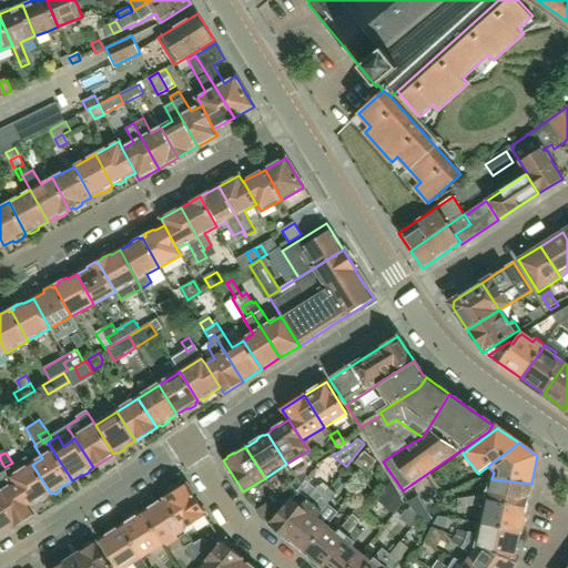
[(368,475),(378,464),(366,454),(356,465),(368,475)]
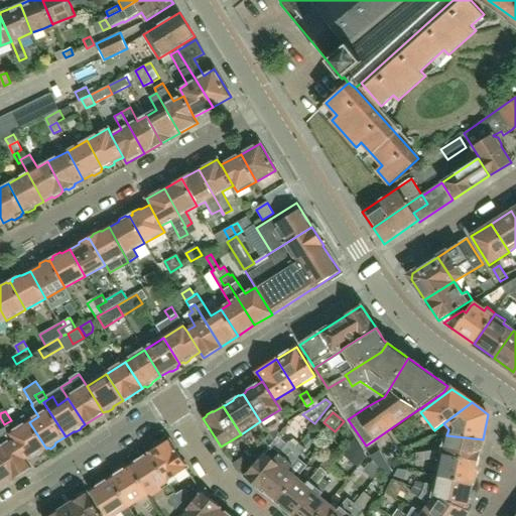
[(46,448),(29,422),(17,430),(13,424),(7,428),(10,434),(26,461),(35,456),(37,457),(42,454),(42,450),(46,448)]
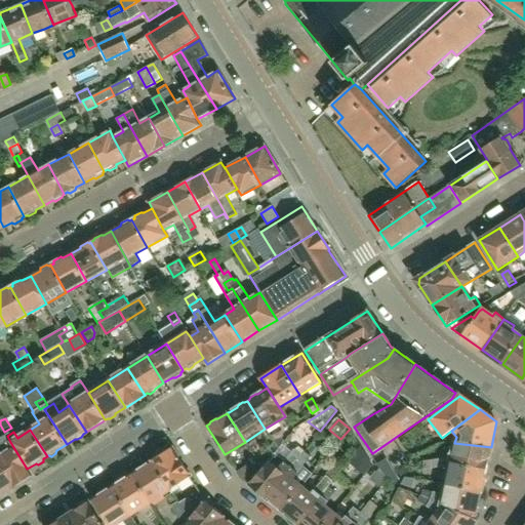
[(285,440),(282,435),(274,440),(279,447),(285,440)]
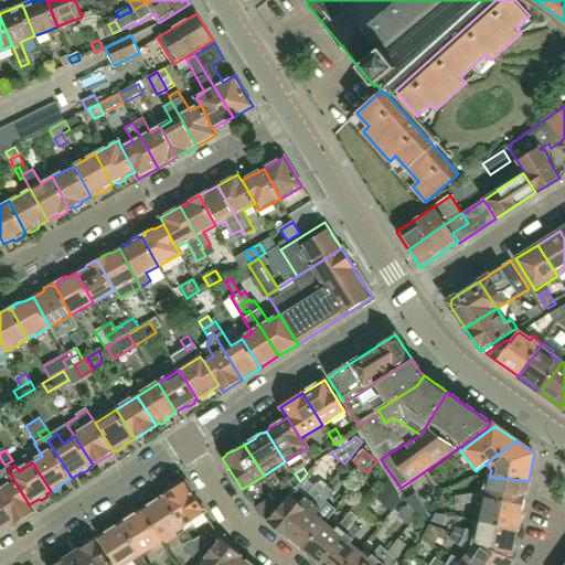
[(29,504),(11,476),(8,469),(0,473),(0,501),(14,525),(34,513),(33,512),(29,504)]
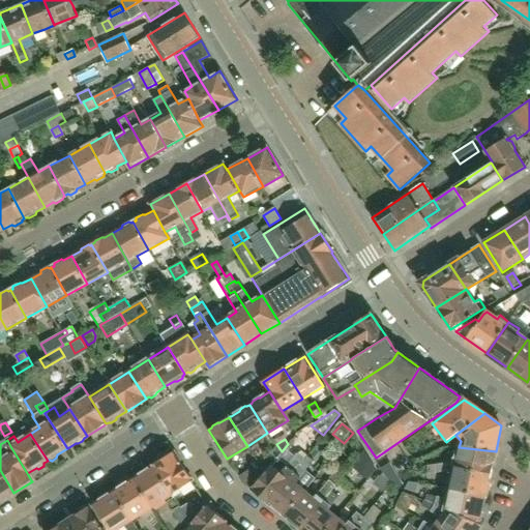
[(492,476),(497,452),(496,451),(459,447),(454,467),(492,476)]
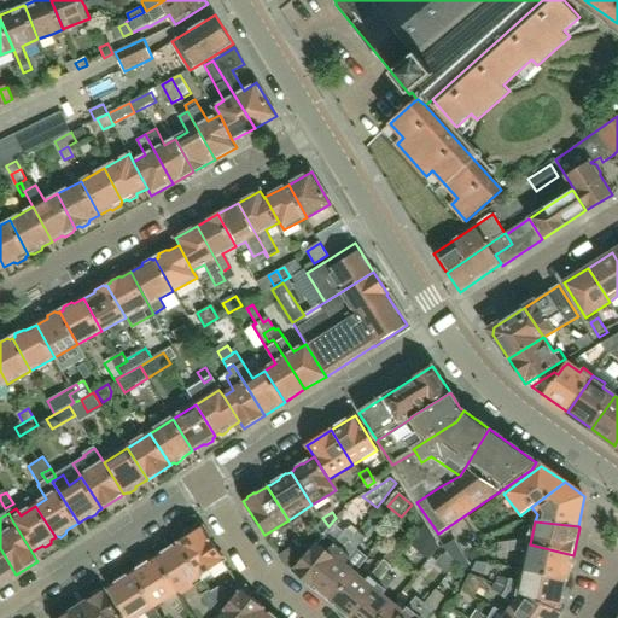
[(313,587),(359,531),(350,524),(338,540),(327,530),(318,542),(310,549),(296,567),(297,567),(293,571),(313,587)]
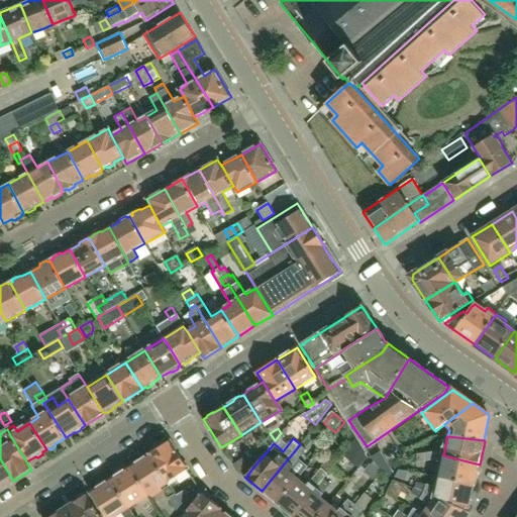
[(343,456),(358,469),(367,458),(356,440),(343,456)]
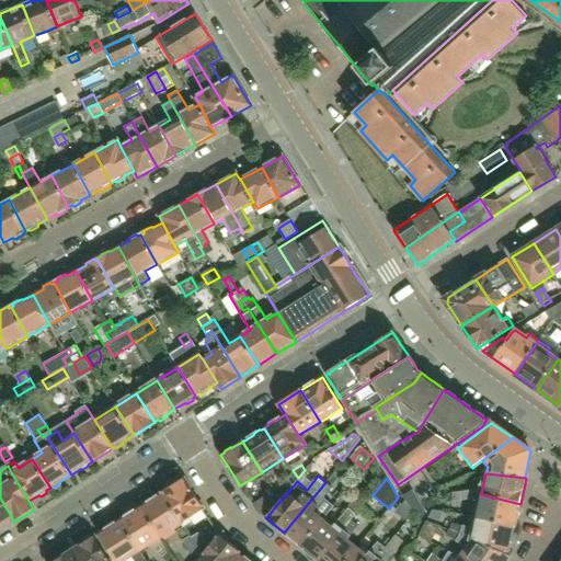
[(202,506),(191,489),(190,490),(183,479),(181,481),(179,481),(173,484),(172,487),(162,493),(182,524),(203,511),(203,510),(202,507),(202,506)]
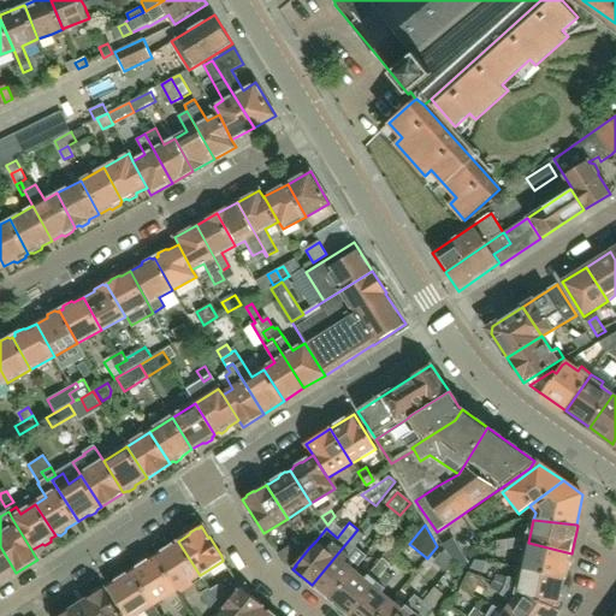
[(355,570),(345,563),(367,537),(357,529),(312,585),(331,600),(355,570)]
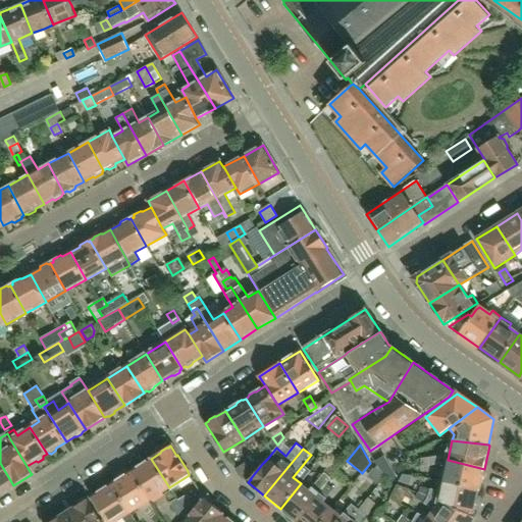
[(384,455),(376,459),(392,482),(398,475),(384,455)]
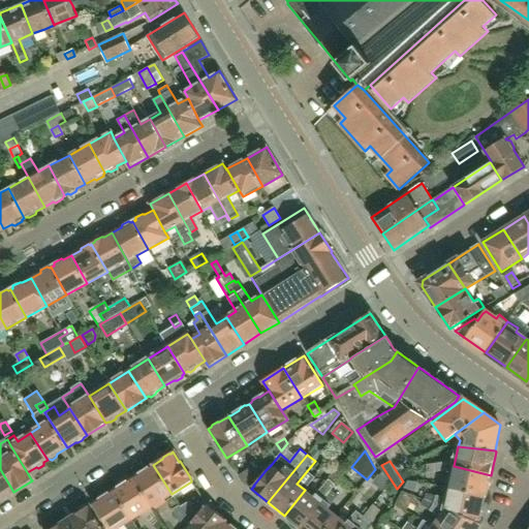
[(428,471),(445,470),(444,462),(427,465),(428,471)]
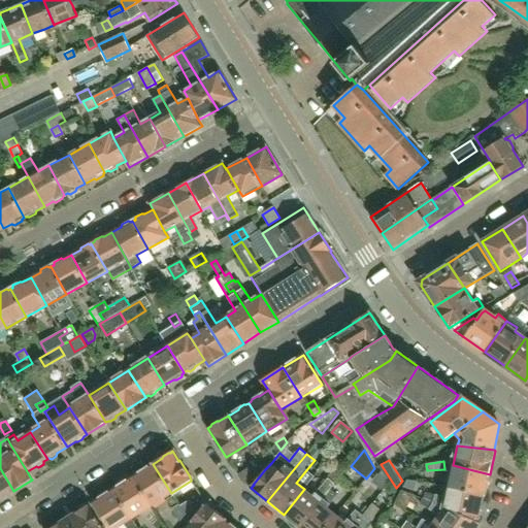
[(171,493),(153,464),(152,464),(152,465),(143,470),(141,470),(136,473),(135,475),(133,477),(152,505),(171,493)]
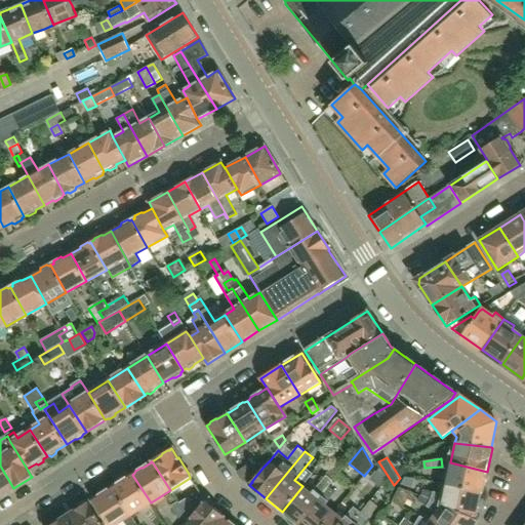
[(297,524),(330,486),(337,478),(346,468),(338,461),(312,494),(303,486),(282,512),(297,524)]
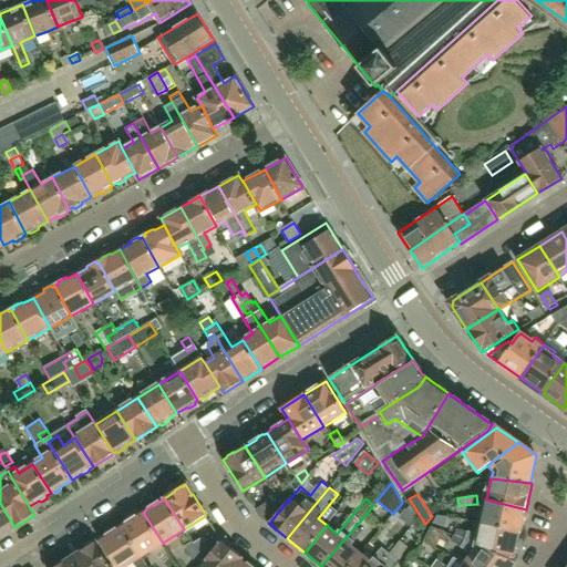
[(521,532),(526,509),(486,500),(481,525),(518,535),(519,532),(521,532)]
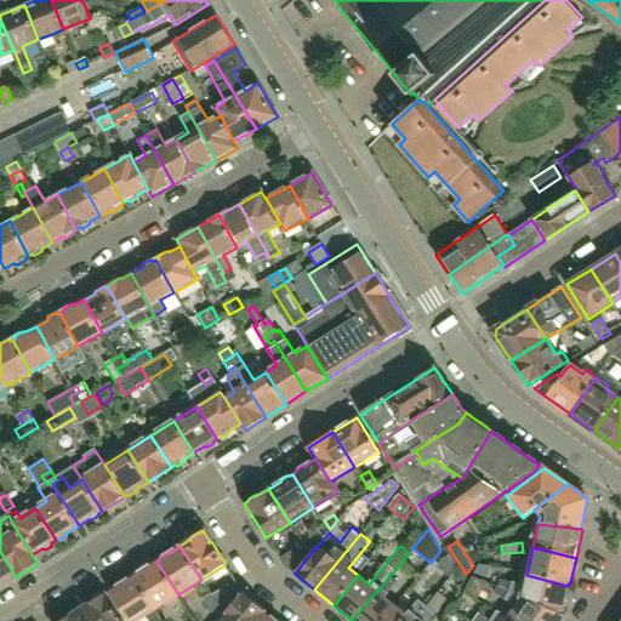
[(16,577),(0,551),(0,586),(16,577)]
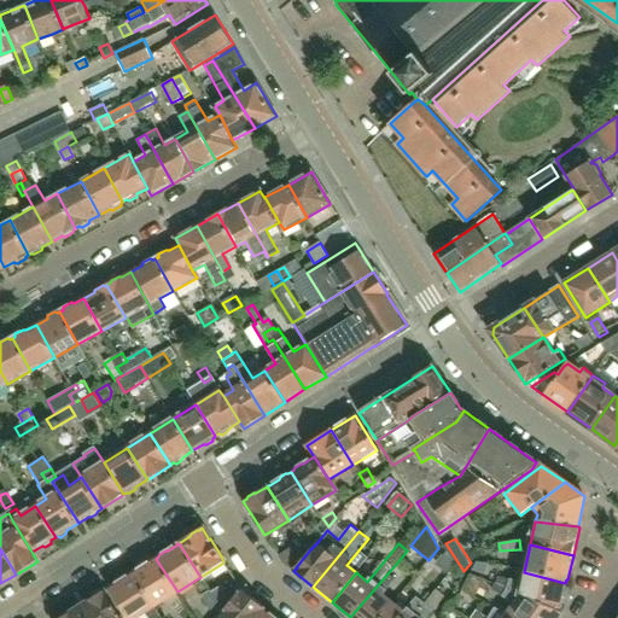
[(290,567),(298,558),(291,548),(279,557),(284,563),(290,567)]
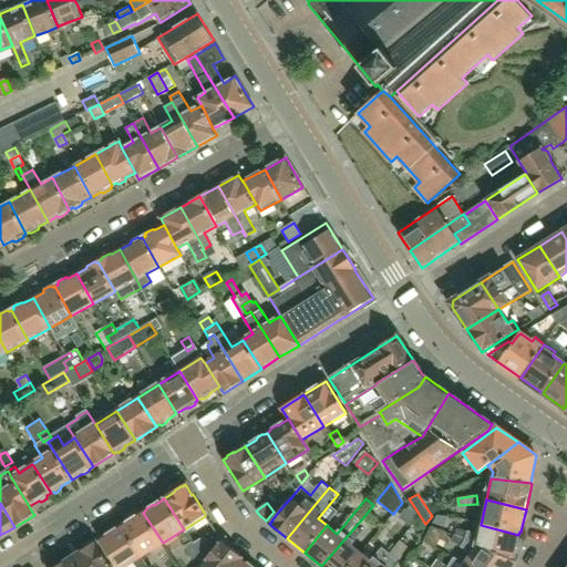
[(163,543),(143,513),(141,514),(136,514),(132,517),(131,519),(122,526),(141,556),(163,543)]
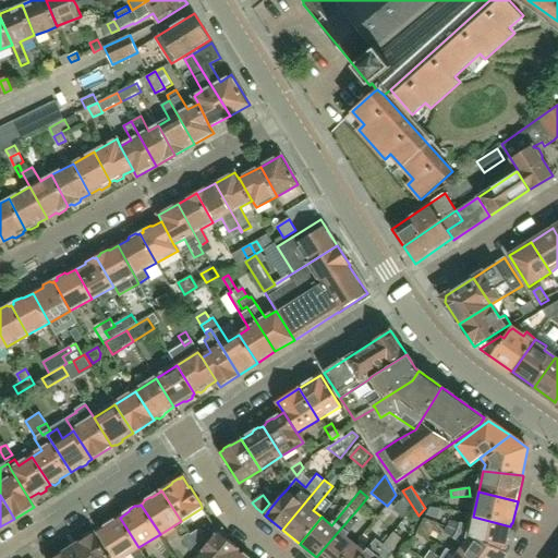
[(441,509),(431,507),(426,514),(439,520),(441,509)]
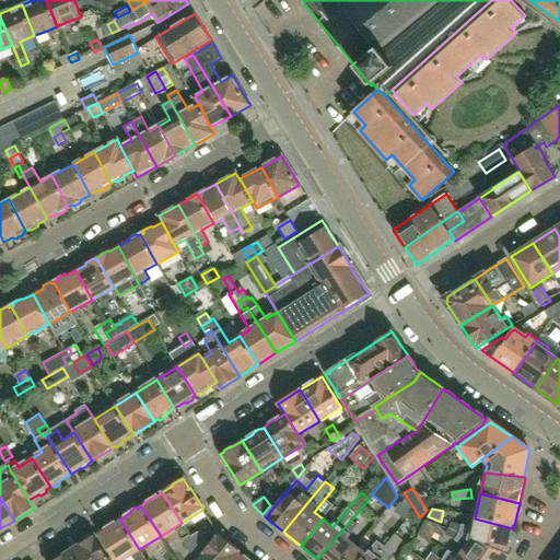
[(374,525),(383,534),(396,520),(386,511),(374,525)]
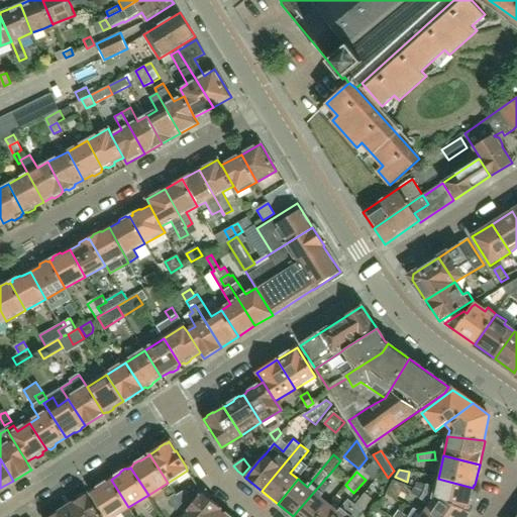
[(293,516),(319,516),(329,505),(322,499),(332,486),(325,479),(293,516)]
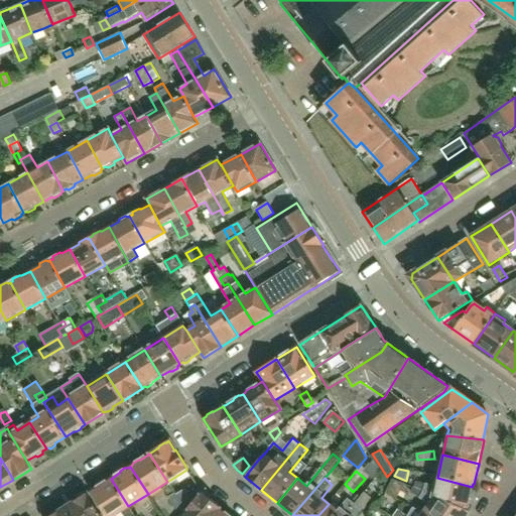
[(467,511),(472,487),(437,478),(435,487),(428,485),(424,494),(467,511)]
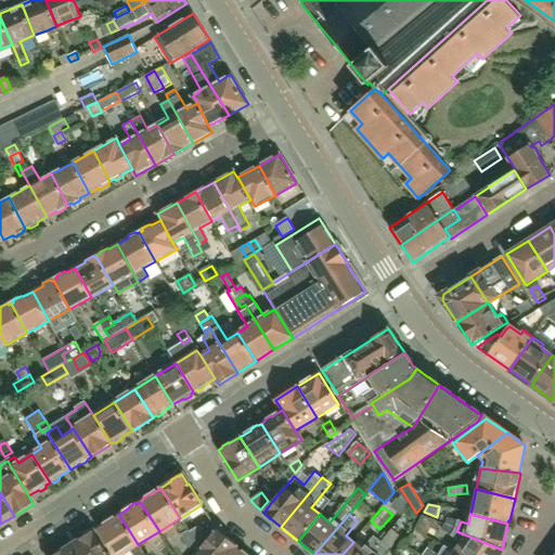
[(138,544),(119,515),(108,521),(106,520),(101,524),(100,527),(98,529),(114,554),(121,554),(129,551),(132,554),(144,554),(143,552),(138,544)]
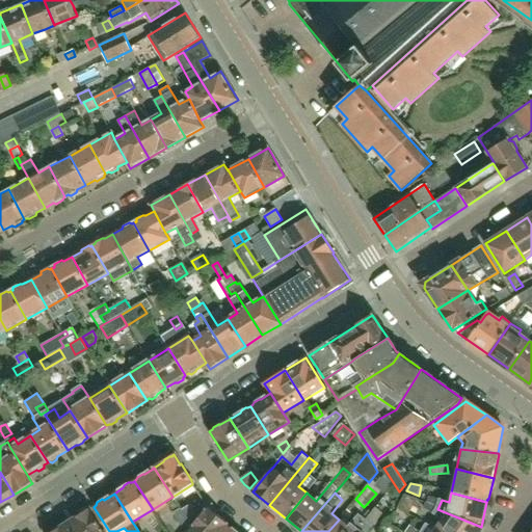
[(410,515),(416,505),(404,498),(398,508),(410,515)]
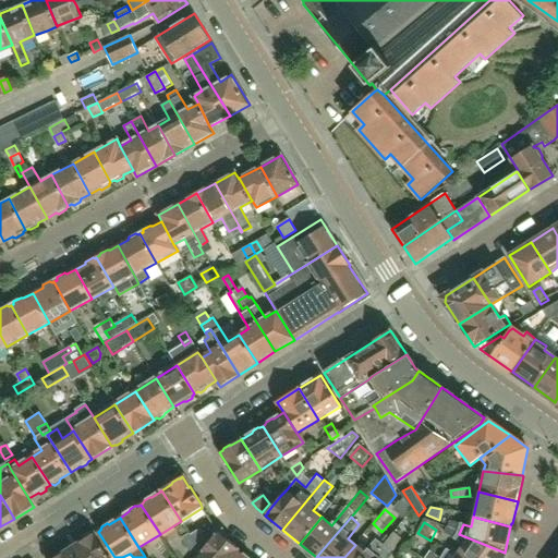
[(206,538),(199,529),(191,534),(199,548),(206,538)]
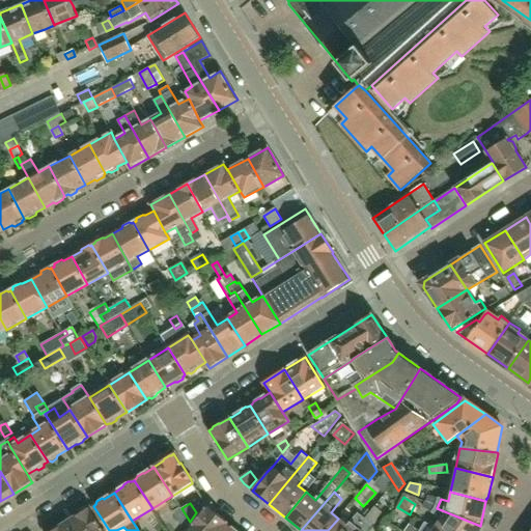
[(425,503),(422,509),(434,515),(437,508),(425,503)]
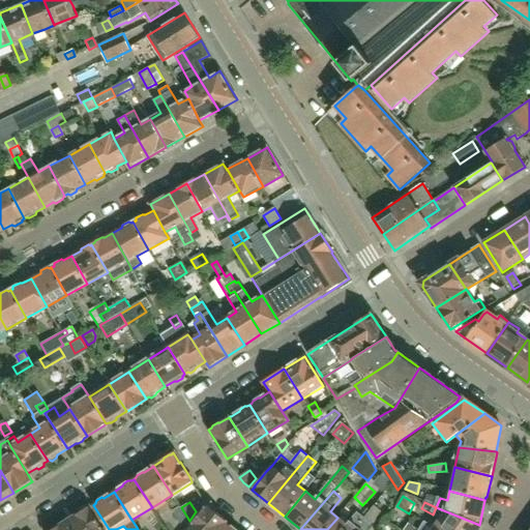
[(104,529),(105,529),(91,509),(90,509),(89,506),(86,508),(83,507),(77,511),(77,514),(74,517),(67,521),(72,529),(104,529)]
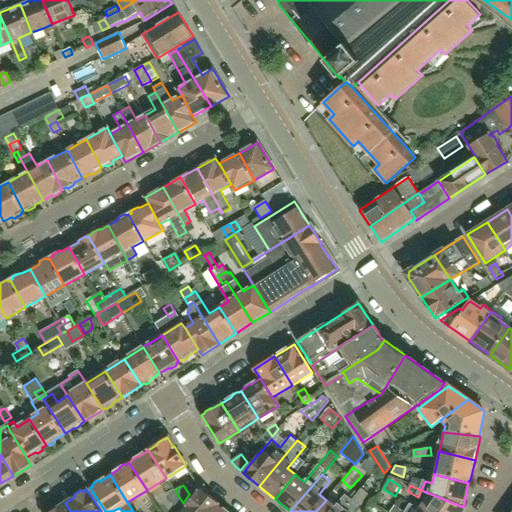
[(211,511),(218,503),(200,489),(198,491),(197,491),(185,506),(180,511),(211,511)]
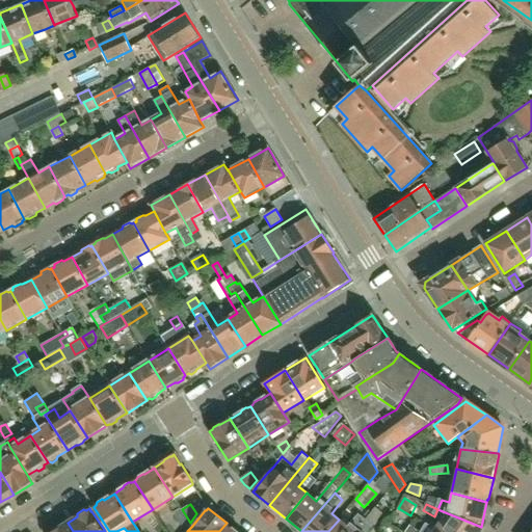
[(188,524),(180,510),(179,509),(173,513),(184,530),(188,524)]
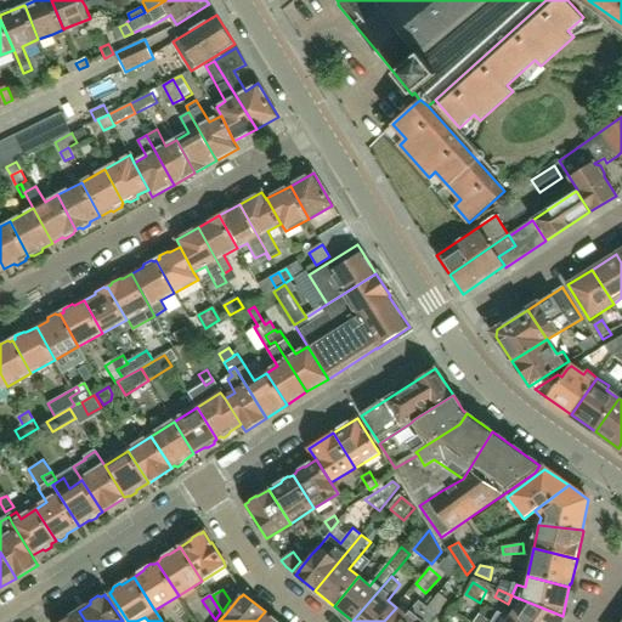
[(515,621),(564,621),(566,618),(563,616),(512,595),(508,604),(519,610),(512,620),(515,621)]
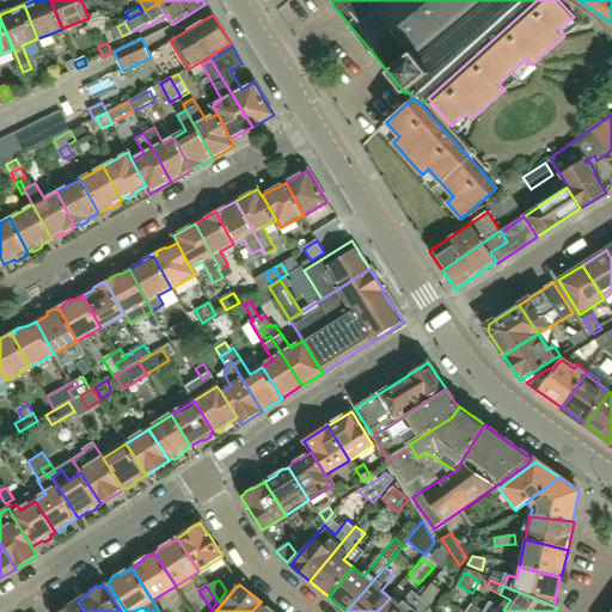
[(409,611),(421,598),(415,592),(412,591),(401,606),(390,598),(378,611),(409,611)]
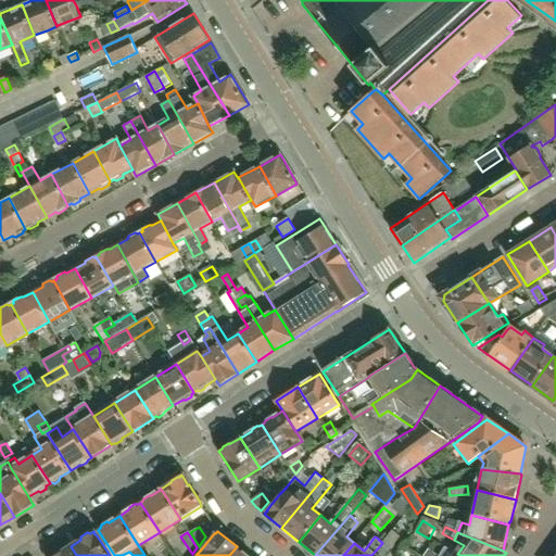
[(382,555),(389,548),(382,543),(371,555),(382,555)]
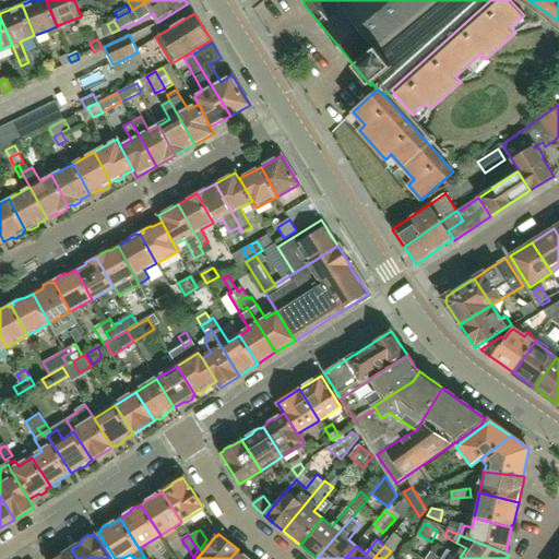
[(76,558),(71,549),(64,554),(64,552),(60,556),(58,554),(50,558),(76,558)]
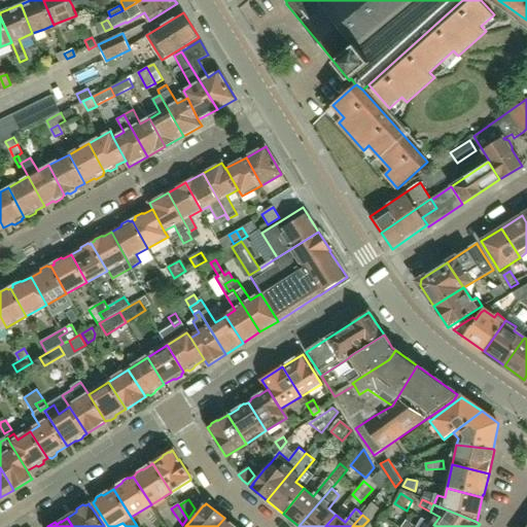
[(234,526),(224,520),(225,519),(224,518),(217,526),(234,526)]
